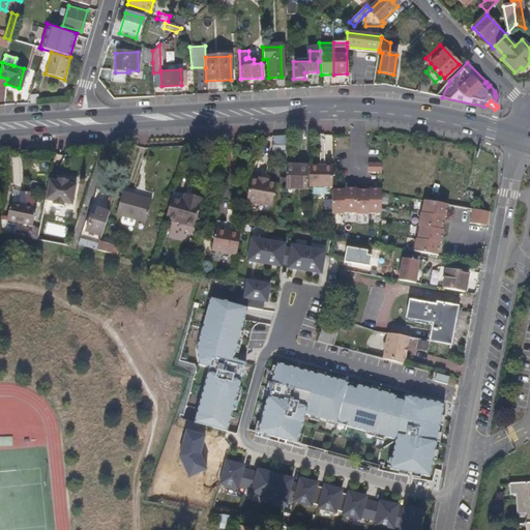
[(270,162),(270,142),(261,142),(260,160),(270,162)]
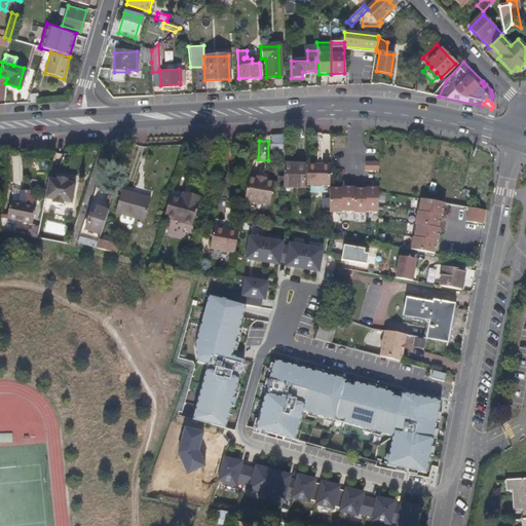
[(285,148),(270,148),(269,165),(285,165),(285,148)]
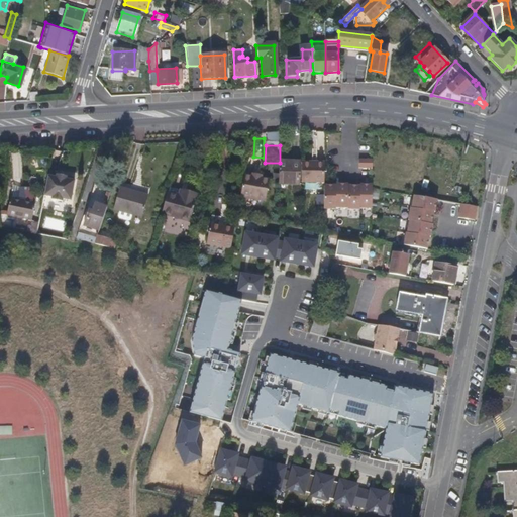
[(373,160),(358,160),(358,168),(373,168),(373,160)]
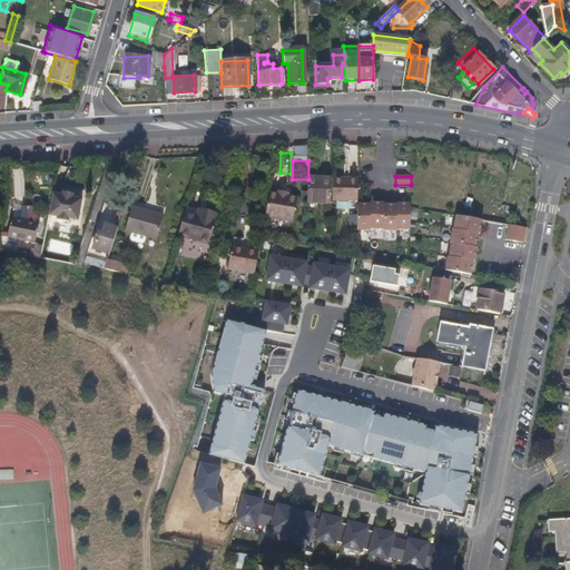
[(332,179),(332,202),(357,202),(357,178),(332,179)]
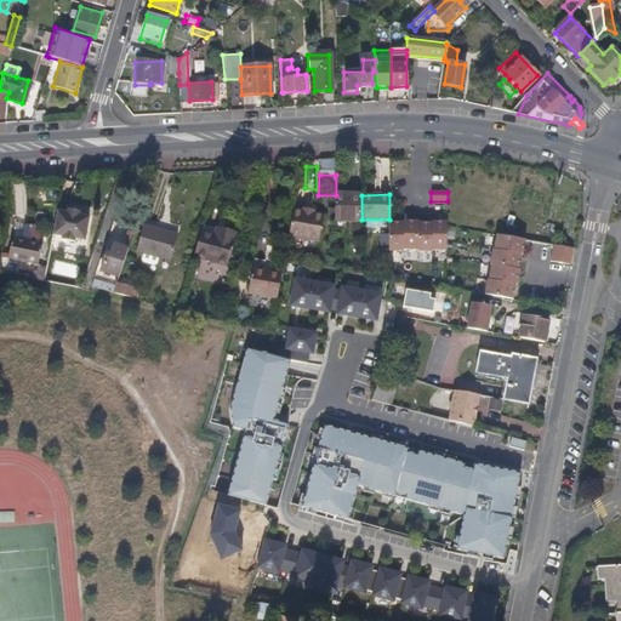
[(362,220),(362,195),(336,195),(335,223),(362,223),(362,220)]
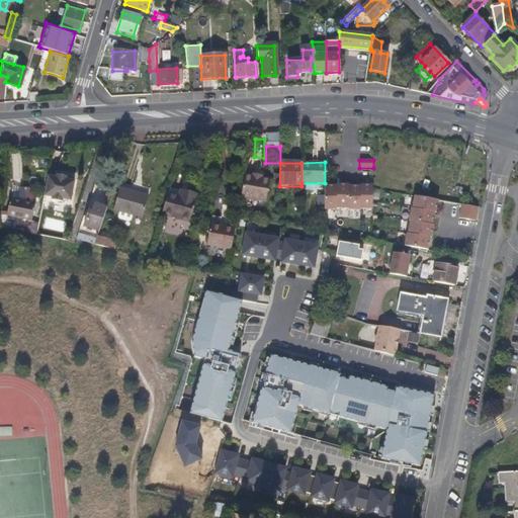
[(270,180),(245,175),(241,197),(266,201),(270,180)]
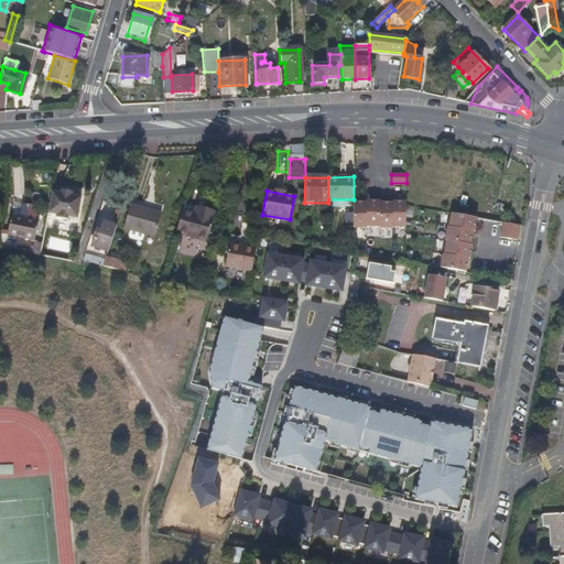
[(368,227),(381,227),(380,203),(380,202),(367,202),(367,203),(368,227)]
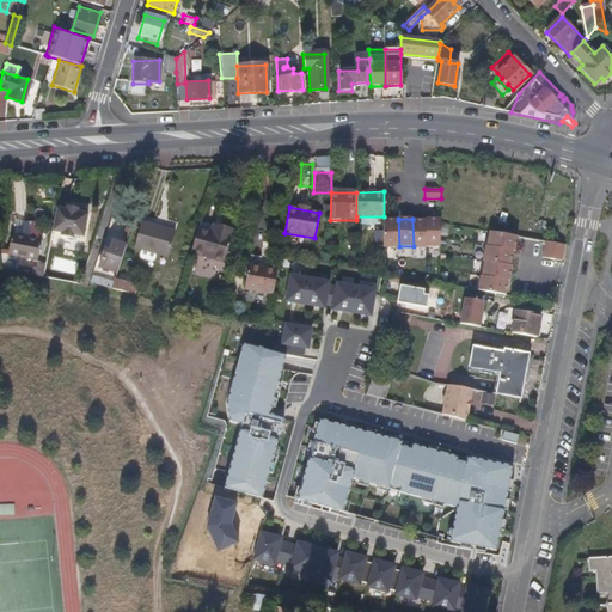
[(442,246),(441,219),(427,219),(427,220),(428,246),(442,246)]
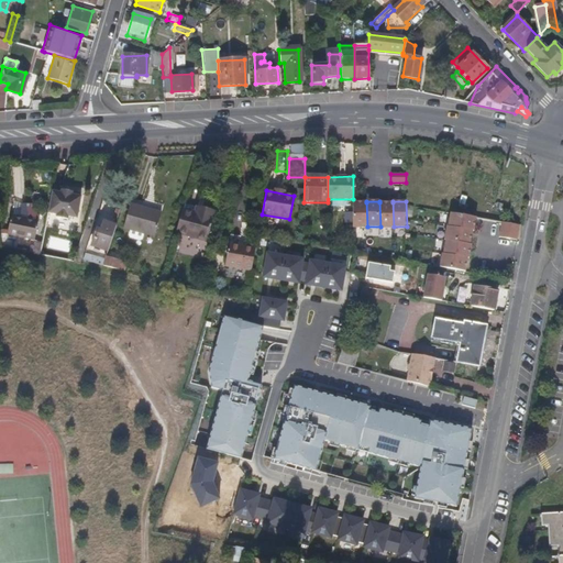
[(367,227),(366,202),(353,202),(354,228),(367,228),(367,227)]
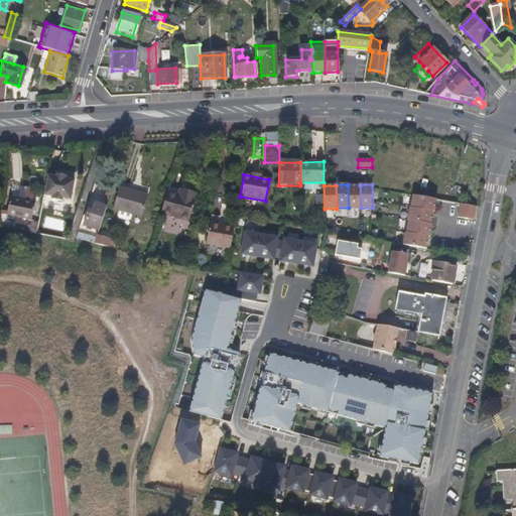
[(361,208),(360,185),(348,185),(349,208),(349,209),(361,209),(361,208)]
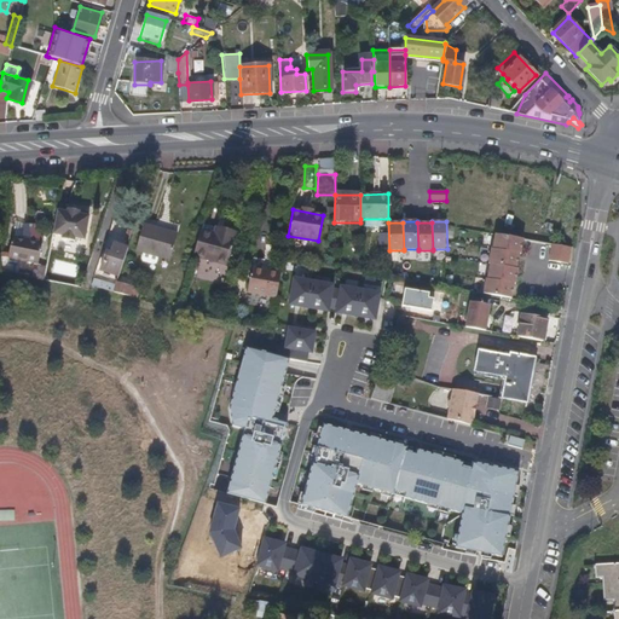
[(80,227),(69,225),(68,227),(58,225),(53,248),(63,250),(63,254),(74,256),(75,253),(85,255),(90,232),(80,230),(80,227)]
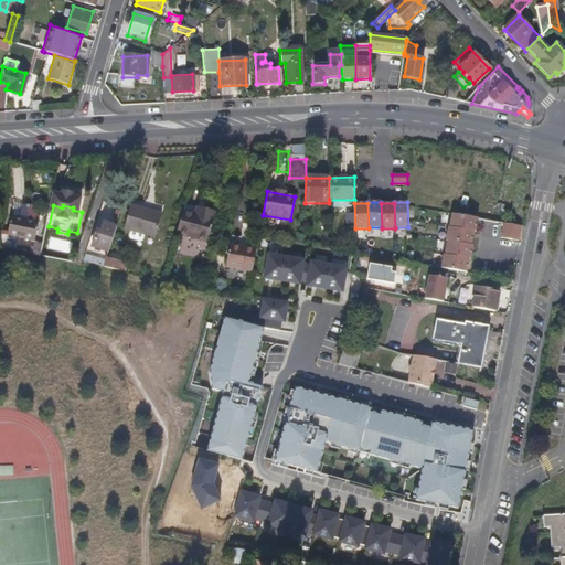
[(196,209),(185,205),(177,235),(208,244),(216,215),(203,211),(202,214),(195,213),(196,209)]
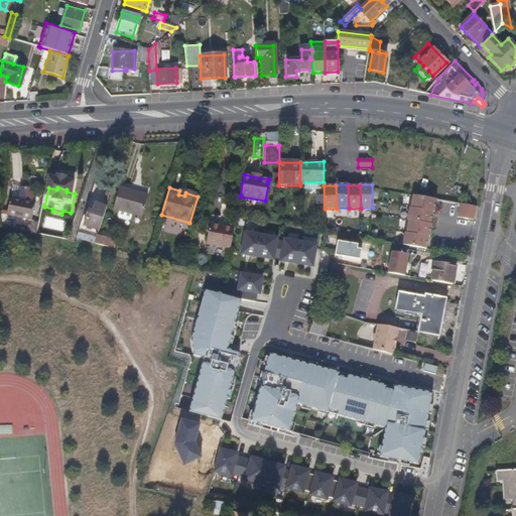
[(113,210),(124,213),(131,191),(119,188),(113,210)]
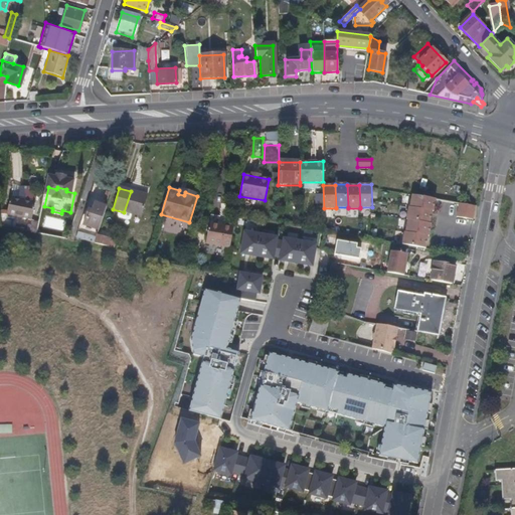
[(131,191),(124,212),(141,217),(147,196),(131,191)]
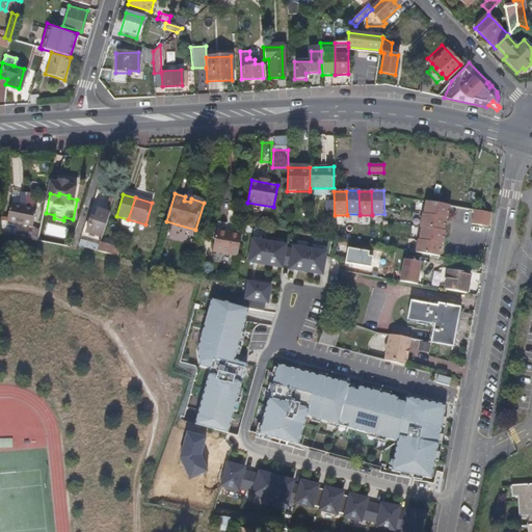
[(449,219),(451,207),(427,203),(425,215),(448,219),(449,219)]
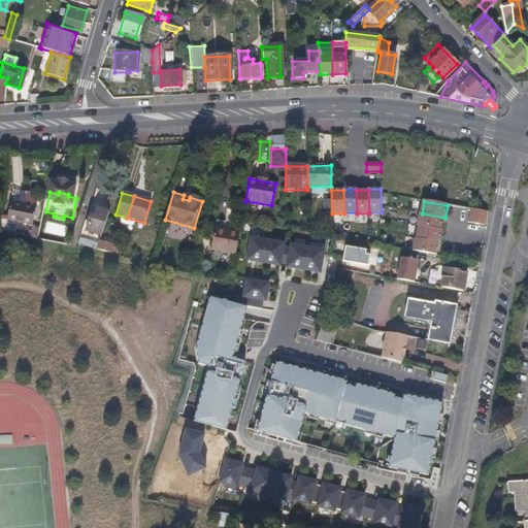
[(36,212),(10,207),(6,230),(32,235),(36,212)]
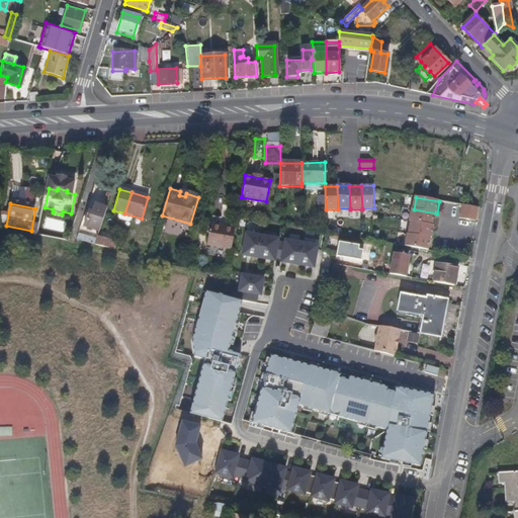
[(476,222),(478,207),(461,205),(459,219),(476,222)]
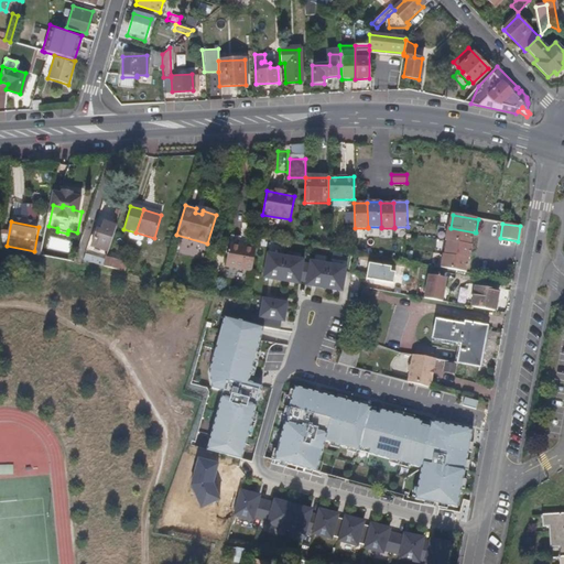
[(115,231),(102,227),(99,237),(96,236),(90,252),(107,258),(115,231)]
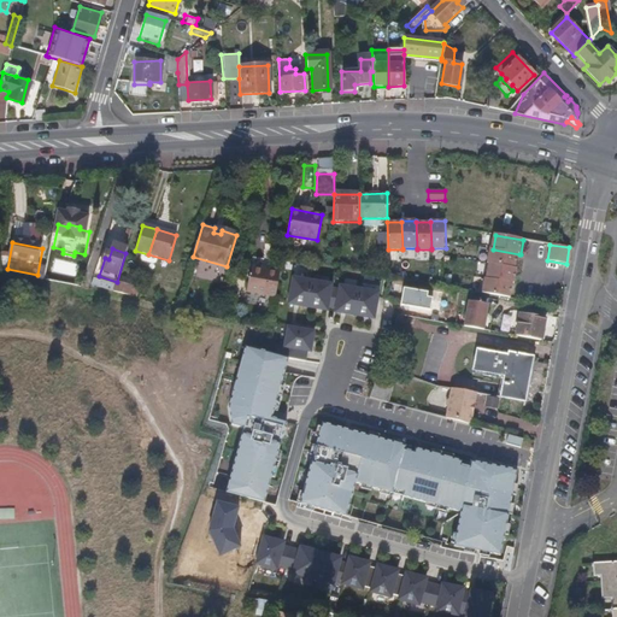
[(517,269),(519,254),(493,250),(492,250),(489,264),(491,264),(517,269)]
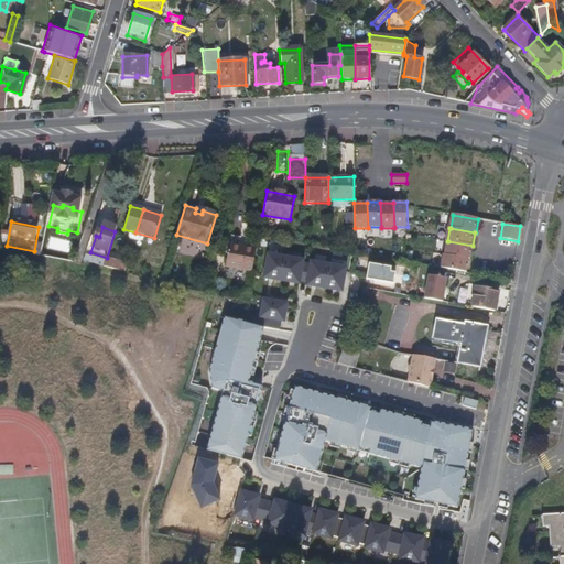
[(241,235),(231,232),(229,242),(256,248),(257,242),(240,239),(241,235)]
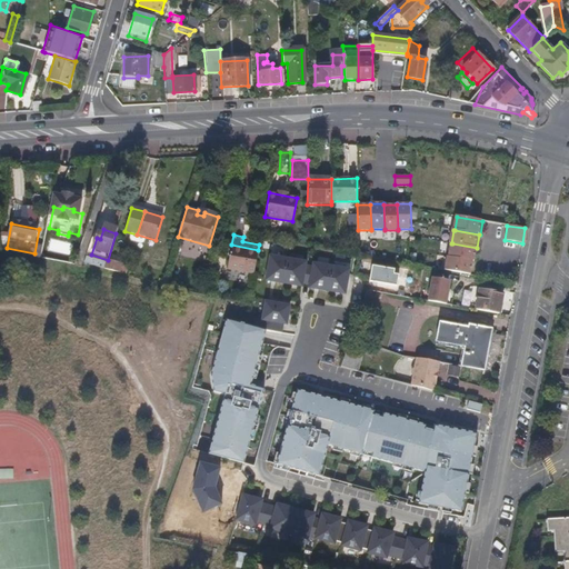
[(476,261),(478,248),(477,248),(452,243),(451,258),(475,261),(476,261)]
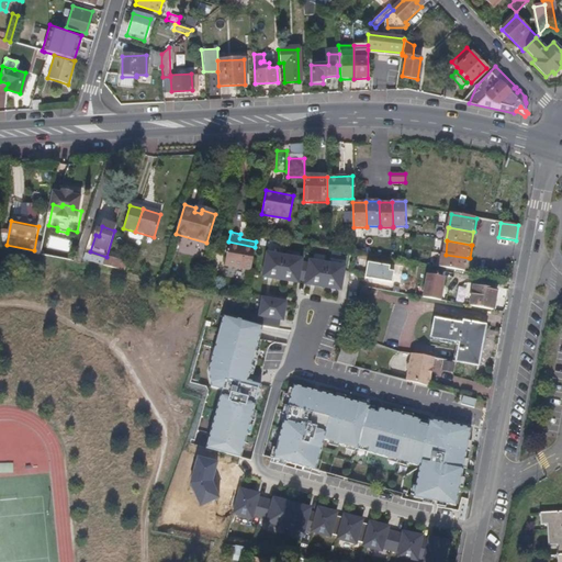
[(255,247),(228,242),(223,265),(249,271),(255,247)]
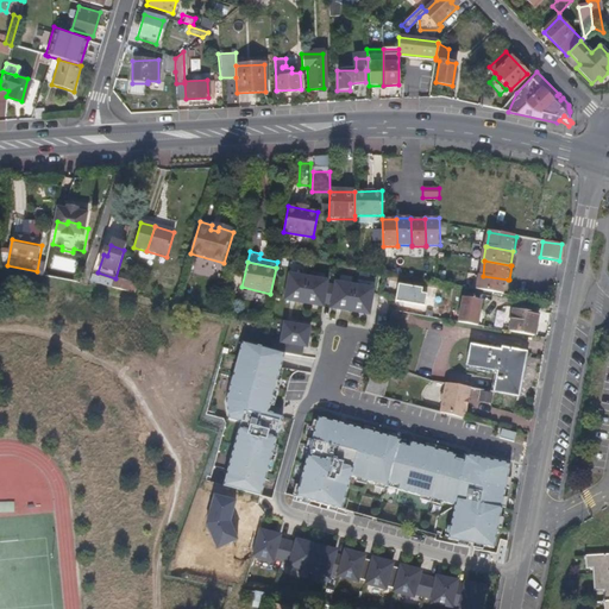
[(312,271),(290,268),(287,295),(308,297),(312,271)]
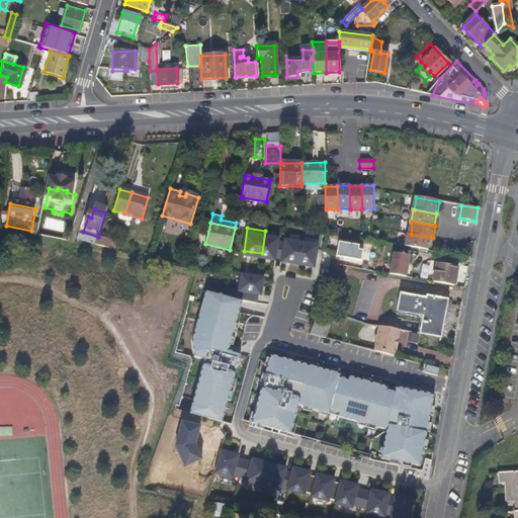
[(283,234),(265,231),(262,254),(280,257),(283,234)]
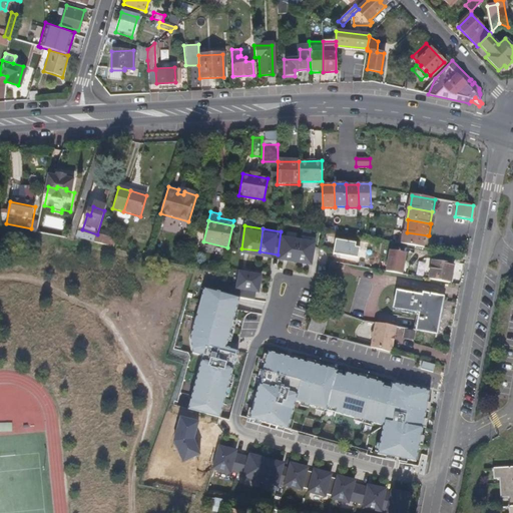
[(426,247),(428,235),(407,232),(406,231),(404,243),(426,247)]
